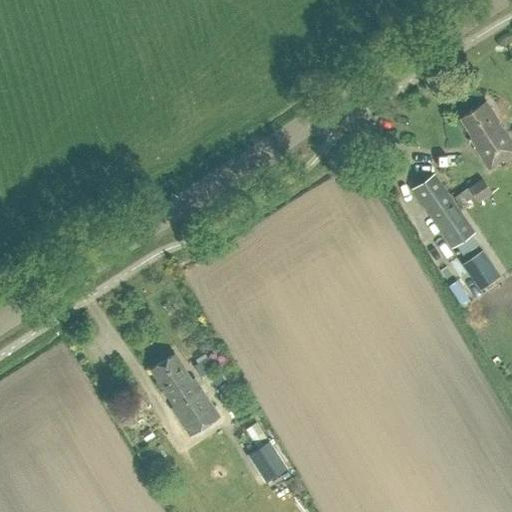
[(476,137),(471,140),(491,169),(511,155),(511,137),(488,101),(463,117),(476,137)]
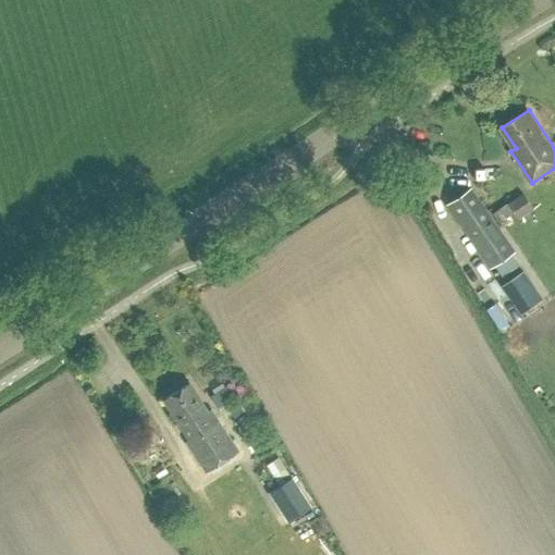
[(410,145),(423,136),(416,126),(403,135),(410,145)]
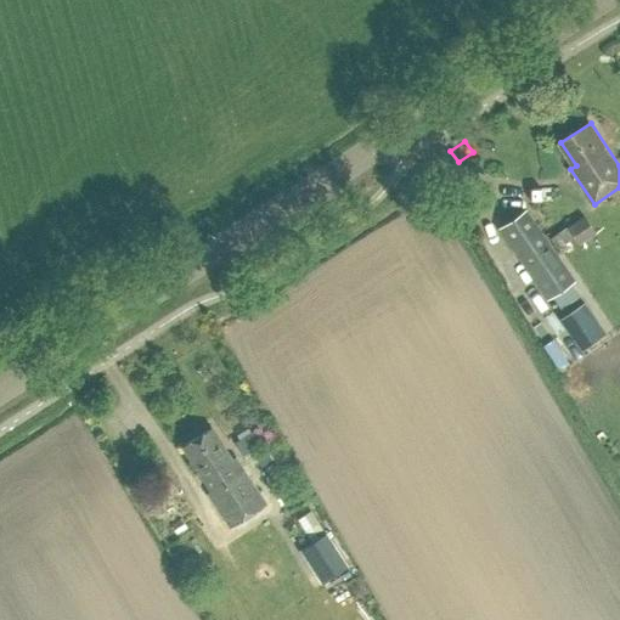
[(529,210),(499,230),(547,303),(554,298),(562,310),(581,297),(573,286),(578,282),(529,210)]
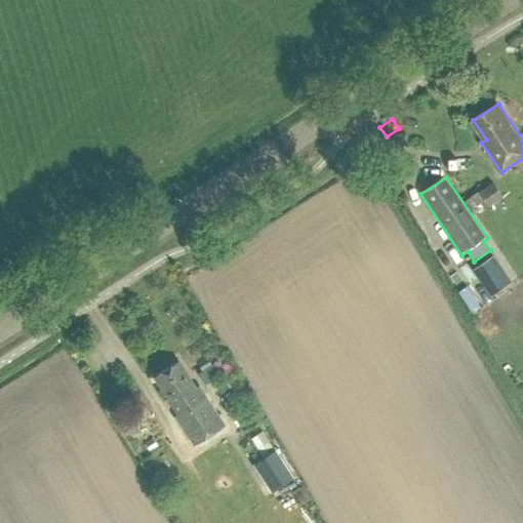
[(478,184),(468,192),(484,213),(494,206),(478,184)]
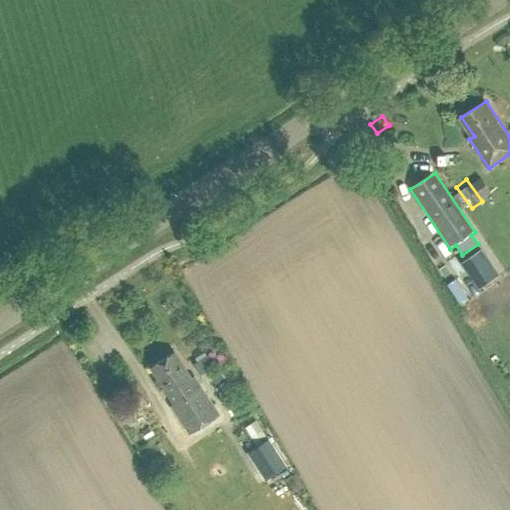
[(136,254),(160,247),(157,239),(134,246),(136,254)]
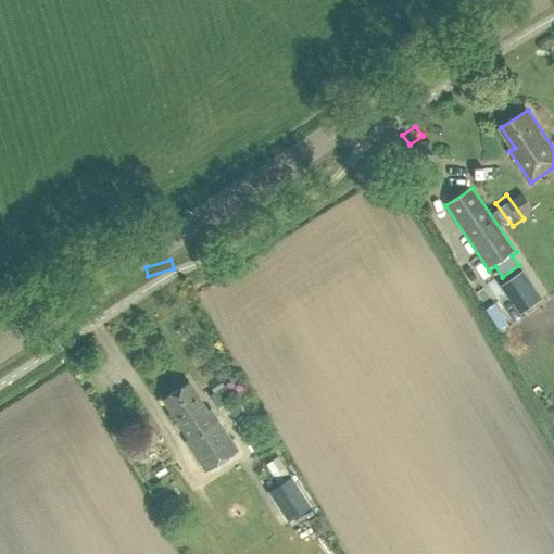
[(452,287),(438,291),(441,304),(455,301),(452,287)]
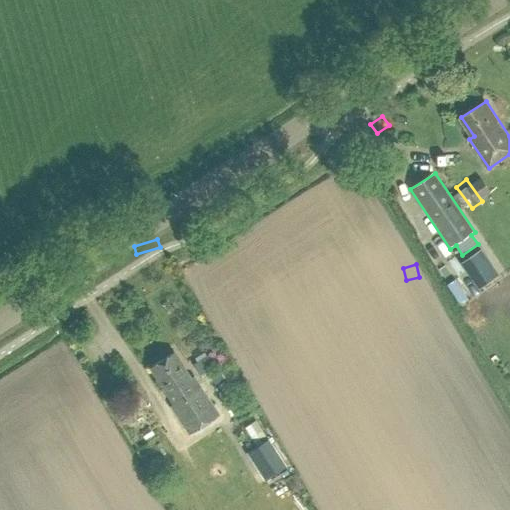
[(191,380),(175,354),(150,370),(173,406),(171,407),(188,435),(219,416),(194,377),(191,380)]
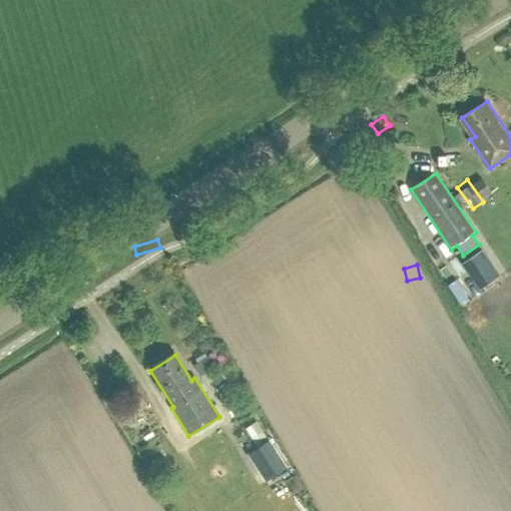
[(221,375),(211,380),(217,390),(226,384),(221,375)]
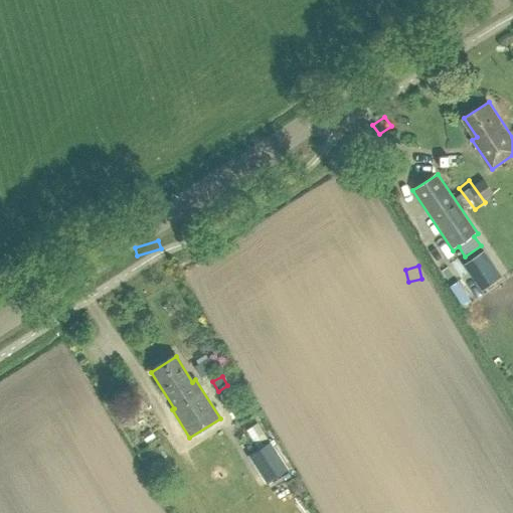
[(250,455),(247,457),(266,486),(286,472),(268,444),(257,452),(254,449),(248,453),(250,455)]
